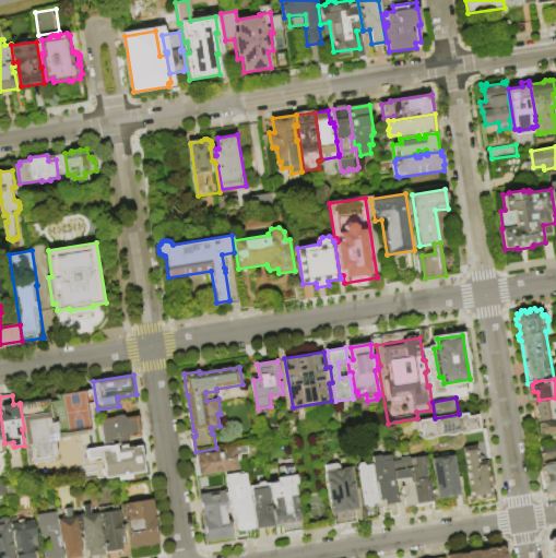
[(536,402),(555,399),(555,417),(540,420),(536,402)]
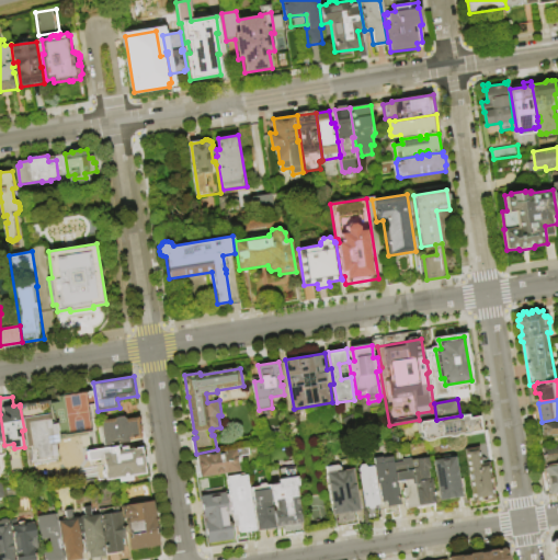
[(24,430),(20,407),(49,401),(54,422),(58,422),(61,443),(57,443),(60,463),(31,467),(24,430)]
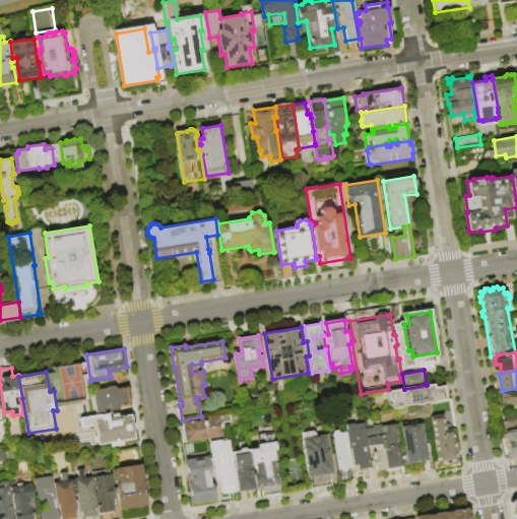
[(404,389),(427,385),(435,384),(436,387),(445,386),(447,400),(438,401),(436,403),(431,404),(428,402),(426,402),(424,404),(418,405),(415,404),(403,406),(401,409),(396,409),(393,407),(392,401),(390,399),(389,393),(390,391),(404,389)]
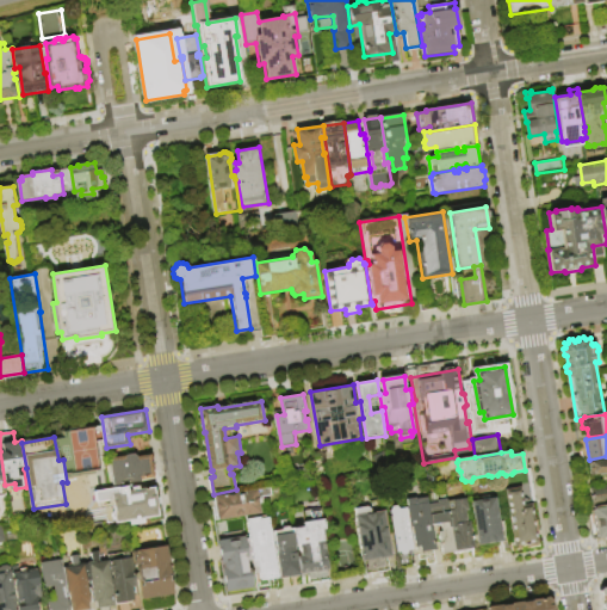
[(111,460),(115,460),(115,458),(127,456),(128,457),(129,454),(136,453),(140,456),(153,454),(153,457),(155,456),(158,474),(156,474),(156,478),(143,480),(143,481),(131,484),(131,480),(125,481),(125,485),(123,485),(116,486),(111,460)]
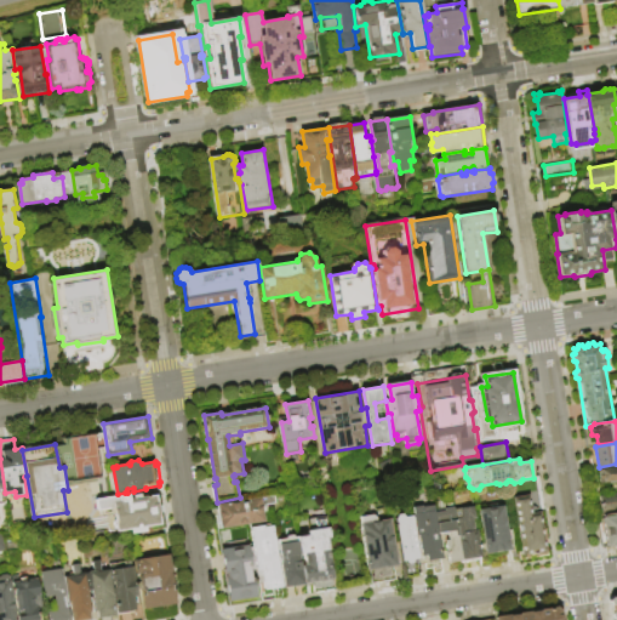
[(600,471),(616,468),(616,483),(611,484),(611,482),(601,483),(600,471)]
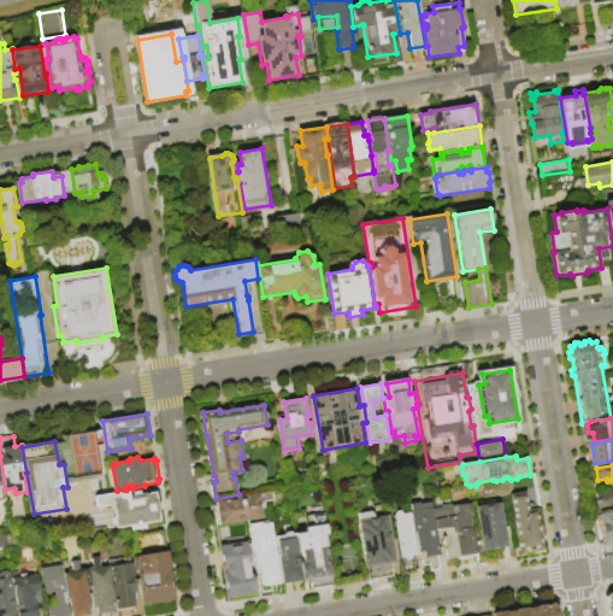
[(119,528),(118,526),(117,523),(116,522),(116,517),(117,516),(116,510),(113,510),(112,504),(105,505),(104,496),(117,494),(117,491),(124,490),(125,493),(133,492),(133,496),(159,492),(164,521),(148,523),(149,528),(135,531),(134,526),(119,528)]
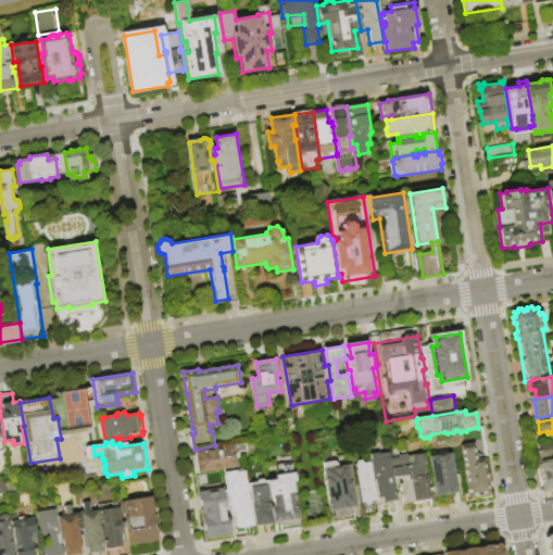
[(197,451),(248,443),(249,451),(240,452),(241,457),(238,458),(239,467),(200,474),(197,451)]
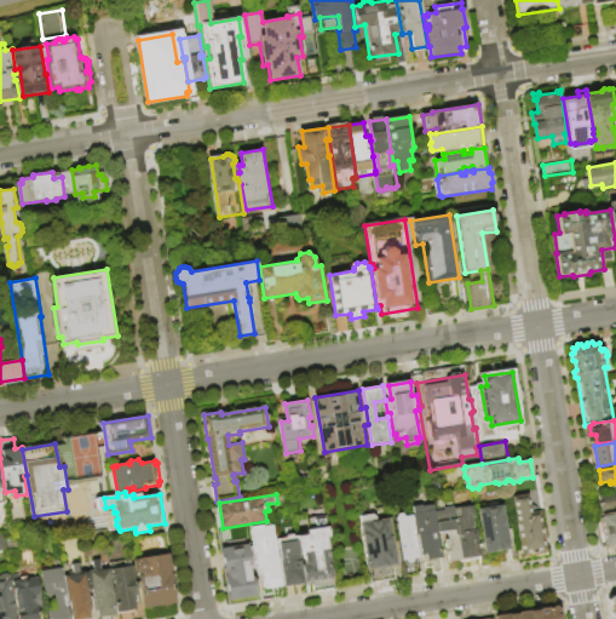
[(513,497),(530,494),(534,513),(541,511),(547,551),(523,555),(513,497)]
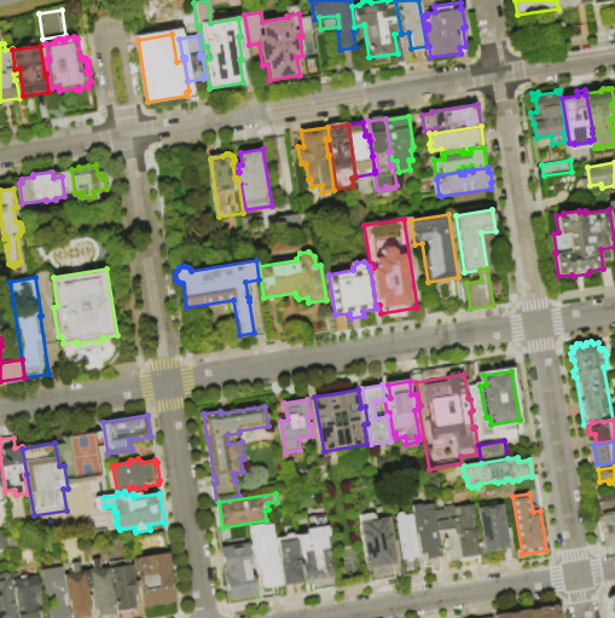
[(614,512),(613,512),(603,513),(599,496),(614,494),(614,512)]
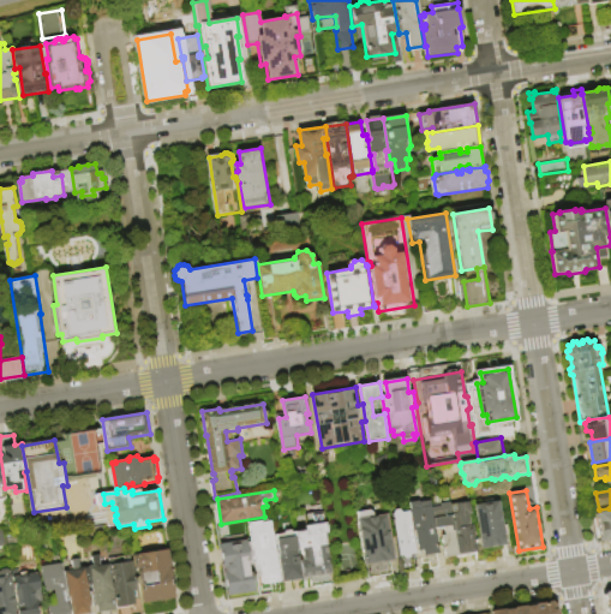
[(459,554),(460,555),(445,558),(442,536),(445,535),(444,526),(435,528),(431,507),(435,507),(432,496),(445,495),(445,499),(450,499),(451,505),(459,554)]
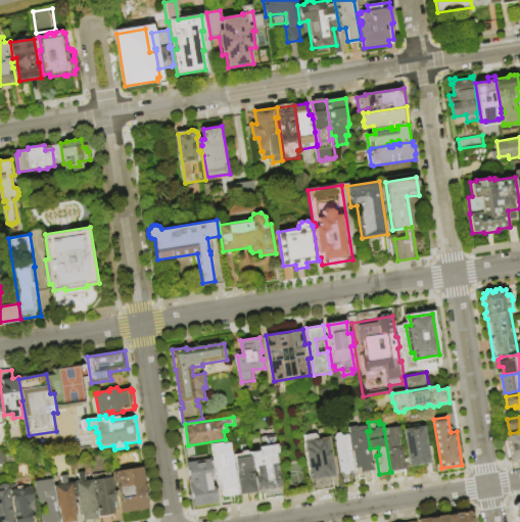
[(367,431),(370,448),(374,470),(361,472),(361,468),(357,468),(353,451),(352,452),(349,434),(348,427),(358,425),(358,427),(366,426),(367,431)]
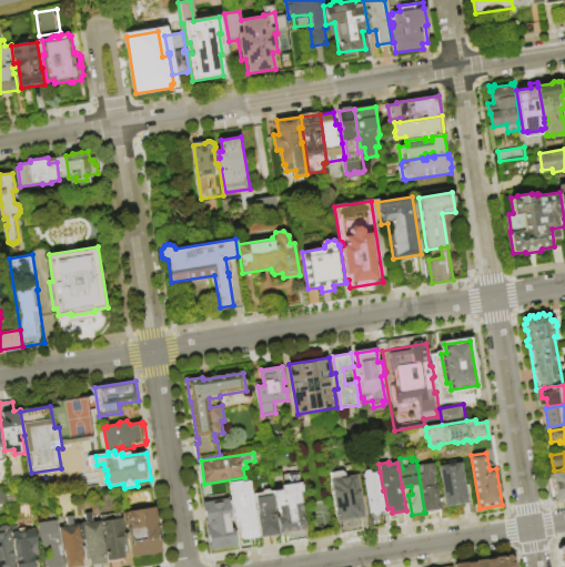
[(439,466),(461,462),(465,485),(467,485),(468,494),(466,494),(467,504),(445,507),(439,466)]
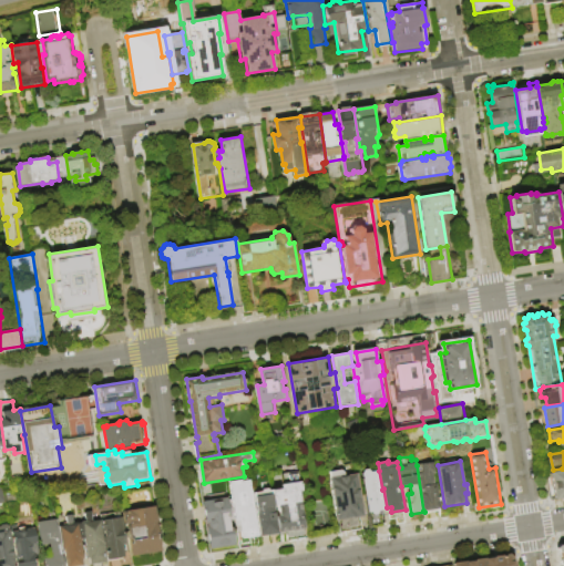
[(433,462),(436,474),(433,474),(436,485),(438,484),(441,507),(423,511),(417,465),(433,462)]
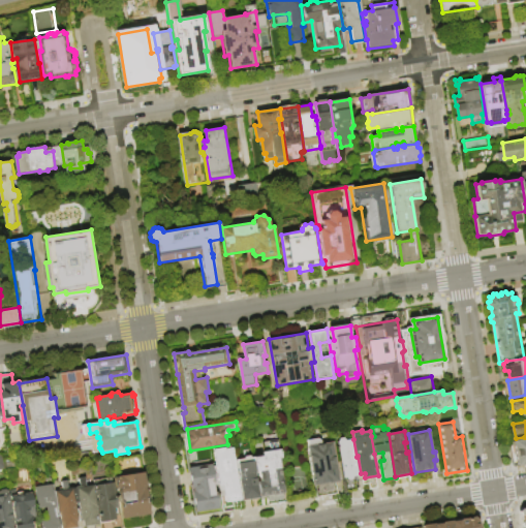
[(306,438),(323,435),(325,441),(334,439),(341,483),(336,484),(337,493),(318,496),(316,487),(314,487),(306,438)]
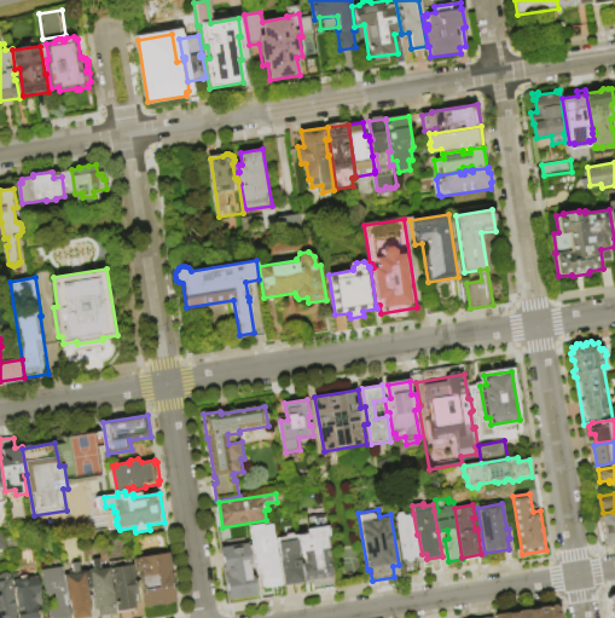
[(614,544),(607,546),(602,515),(613,513),(613,512),(614,512),(614,544)]
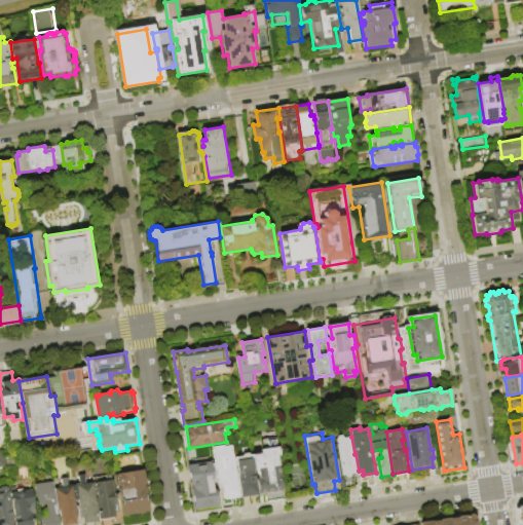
[(355,454),(358,473),(351,474),(351,476),(349,478),(347,478),(345,476),(345,475),(343,475),(337,439),(339,436),(343,436),(345,438),(351,437),(355,454)]
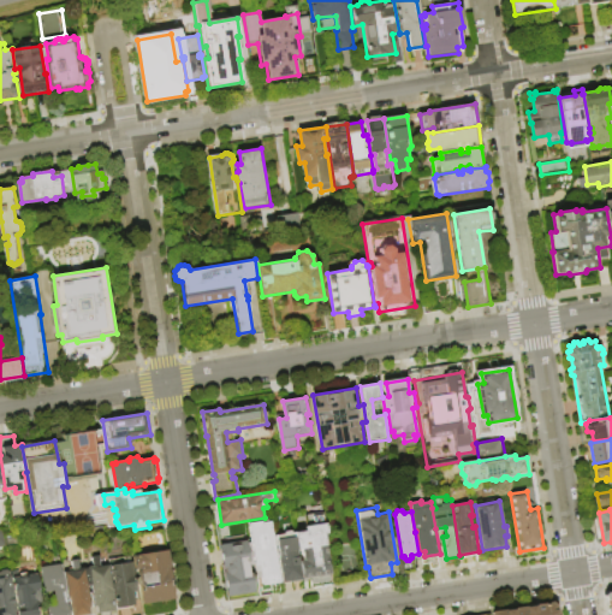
[(332,574),(303,579),(301,561),(304,561),(302,550),(298,550),(296,533),(307,531),(306,526),(314,525),(313,519),(322,516),(332,574)]
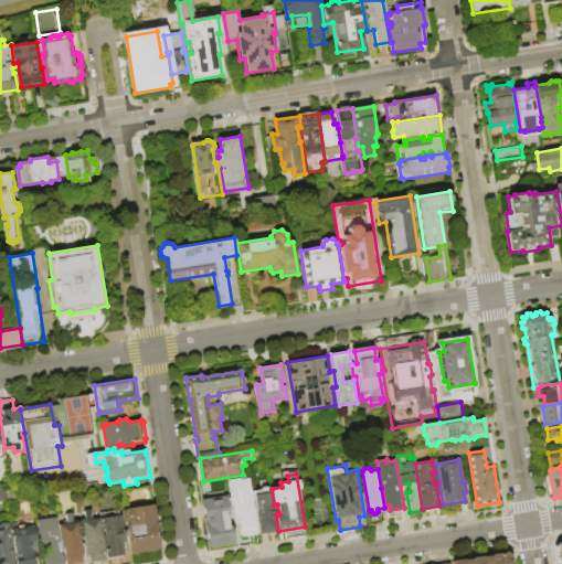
[(260,534),(243,538),(242,530),(237,530),(235,515),(236,515),(230,479),(242,478),(243,479),(250,478),(260,534)]
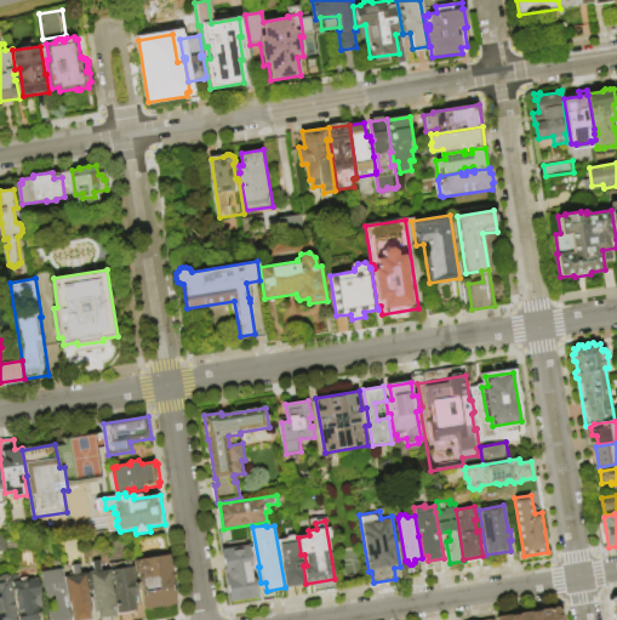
[(298,538),(301,555),(303,566),(306,584),(306,585),(286,587),(279,539),(287,538),(289,535),(295,534),(296,538),(298,538)]
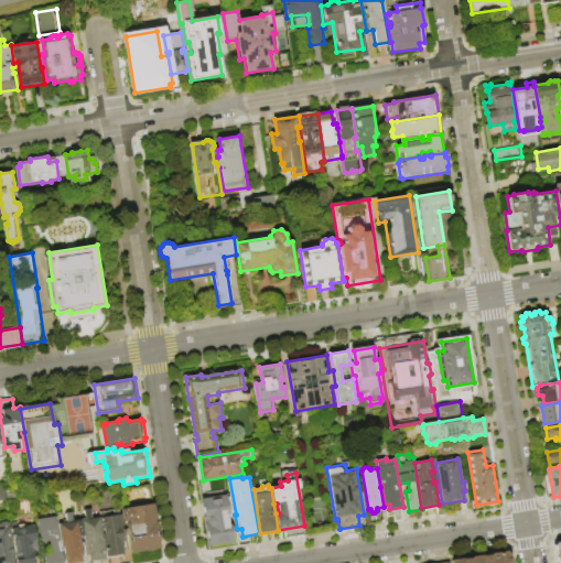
[(203,499),(228,495),(232,513),(228,515),(230,524),(233,524),(236,543),(211,547),(203,499)]
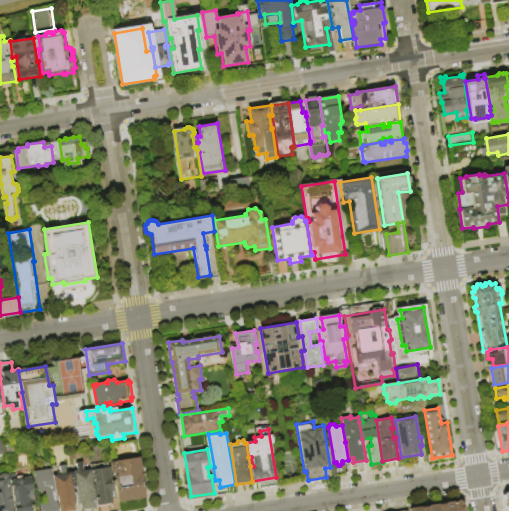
[(142,457),(149,497),(121,502),(117,477),(116,477),(113,462),(142,457)]
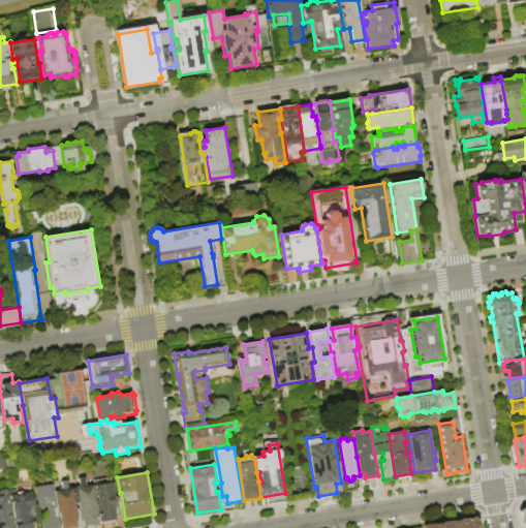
[(96,485),(99,507),(101,524),(98,525),(98,527),(90,527),(90,526),(86,527),(85,521),(84,521),(81,502),(79,503),(75,489),(79,486),(82,486),(81,477),(87,476),(88,486),(96,485)]
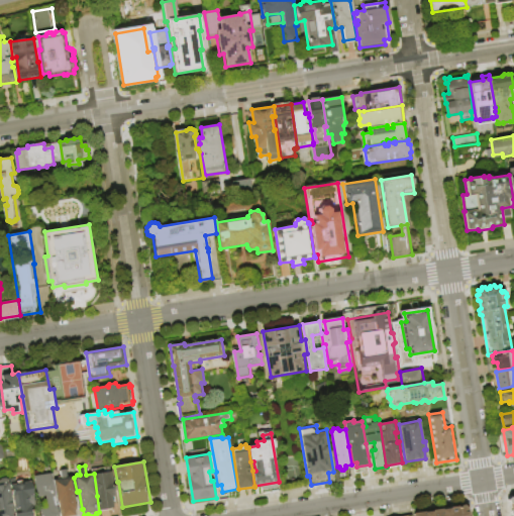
[(113,471),(117,496),(114,496),(116,507),(114,508),(115,509),(102,512),(101,510),(100,510),(97,496),(94,474),(93,470),(106,468),(107,473),(113,471)]
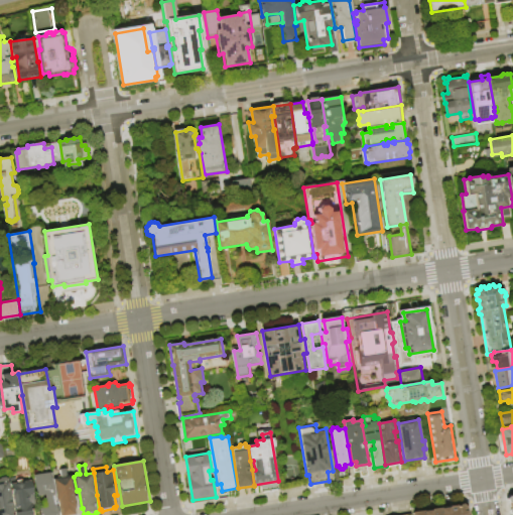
[(54,480),(60,514),(42,514),(41,508),(49,507),(47,495),(39,497),(36,475),(53,472),(54,480)]
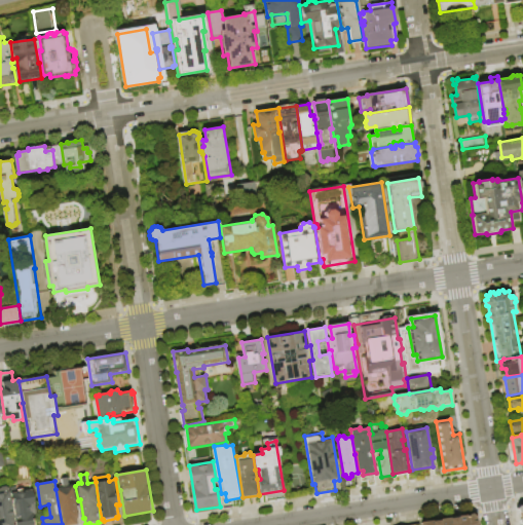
[(78,500),(76,500),(79,519),(78,519),(79,524),(78,524),(62,524),(55,489),(68,487),(70,485),(74,484),(75,486),(78,500)]
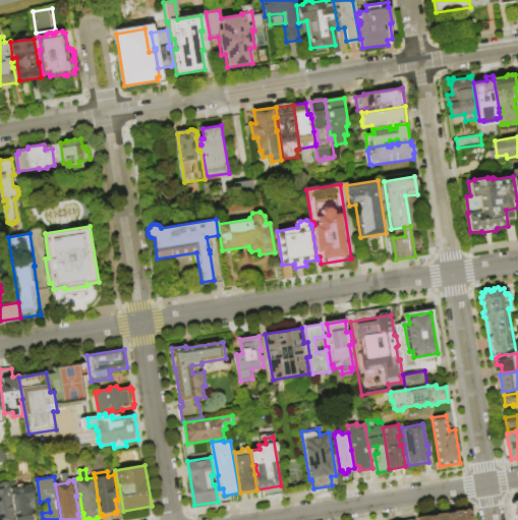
[(0,519),(0,483),(2,483),(4,481),(7,481),(10,482),(16,519),(0,519)]
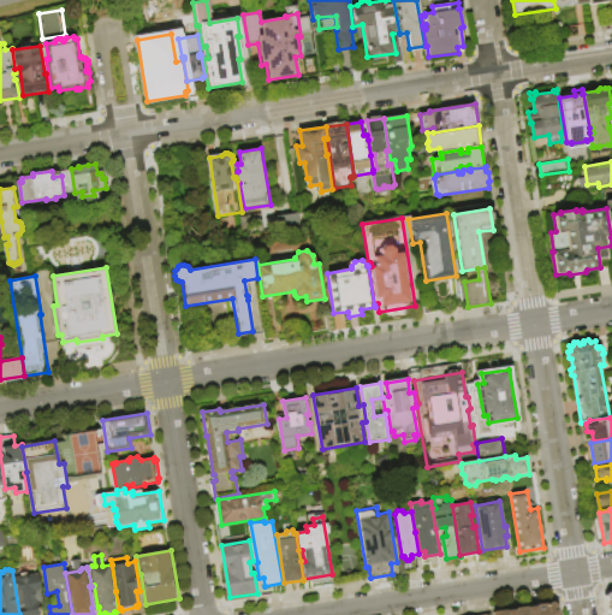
[(19,614),(18,603),(19,603),(15,578),(40,573),(45,602),(40,603),(41,614),(19,614)]
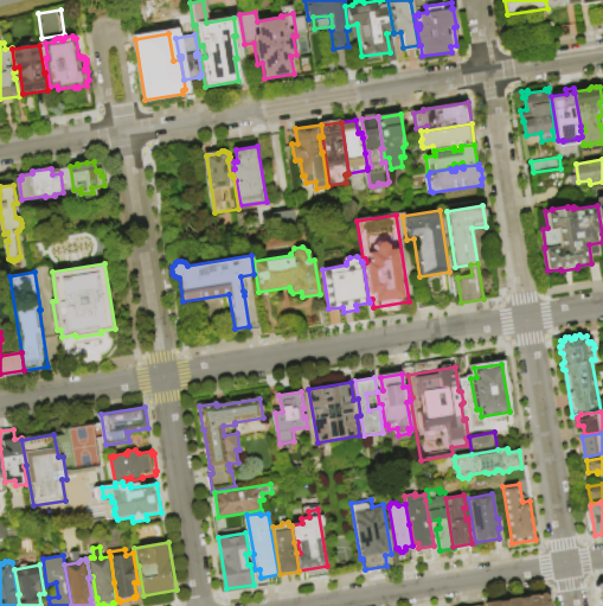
[(486,605),(486,601),(545,592),(550,597),(551,605),(486,605)]
